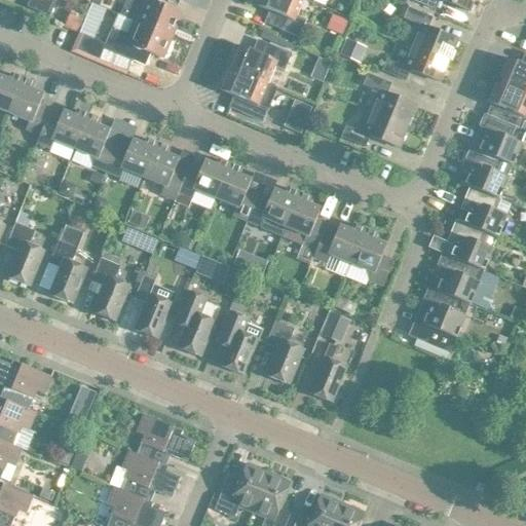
[(28,0),(26,7),(48,16),(54,0),(28,0)]
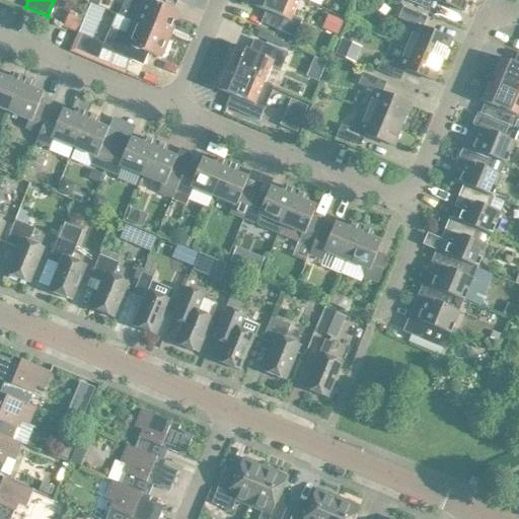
[(155,0),(130,0),(133,4),(141,7),(135,21),(166,34),(169,26),(173,25),(177,17),(175,12),(154,4),(155,0)]
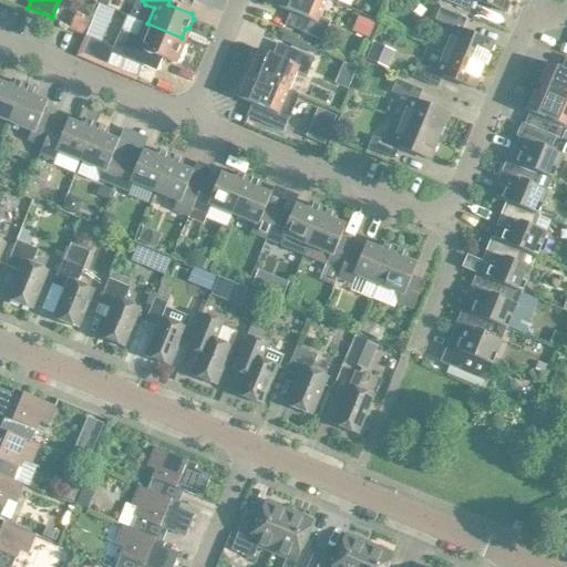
[(326,0),(278,0),(276,7),(288,11),(282,24),(321,40),(329,21),(319,18),(326,0)]
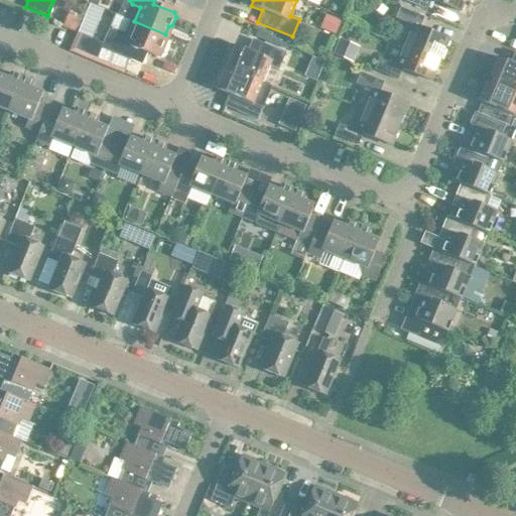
[(463,0),(402,0),(426,10),(429,0),(432,0),(459,11),(463,0)]
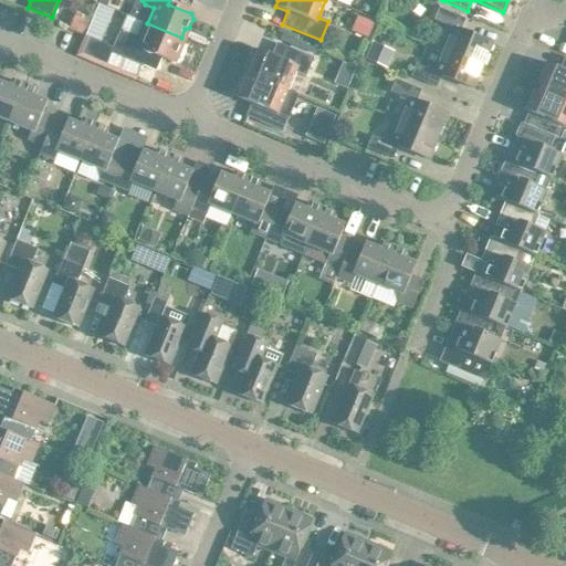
[(61,1),(55,18),(70,23),(75,7),(61,1)]
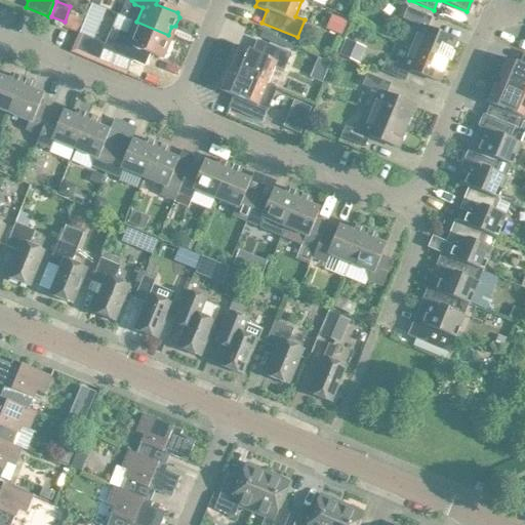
[(412,47),(446,61),(454,40),(426,28),(431,17),(407,7),(402,18),(420,27),(412,47)]
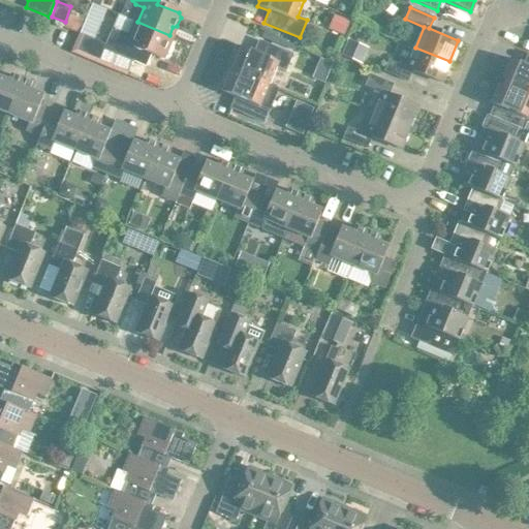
[(328,29),(343,35),(349,21),(334,14),(328,29)]
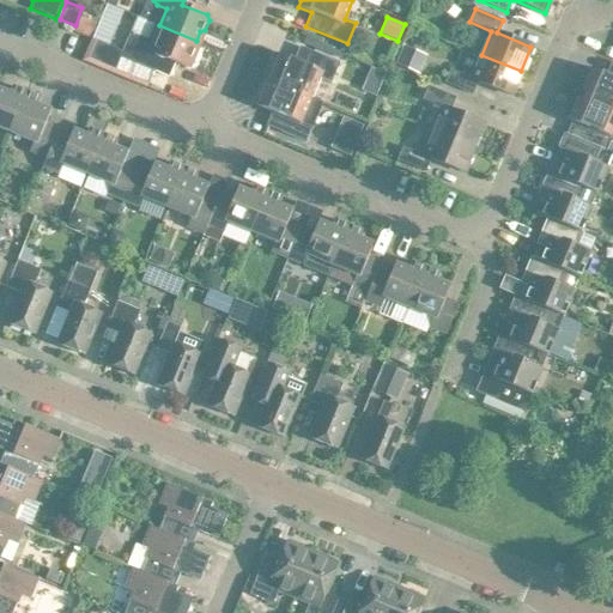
[(196,41),(159,25),(141,18),(134,35),(127,36),(121,52),(96,41),(87,61),(146,85),(152,70),(169,77),(175,64),(186,67),(190,66),(194,55),(193,50),(196,41)]
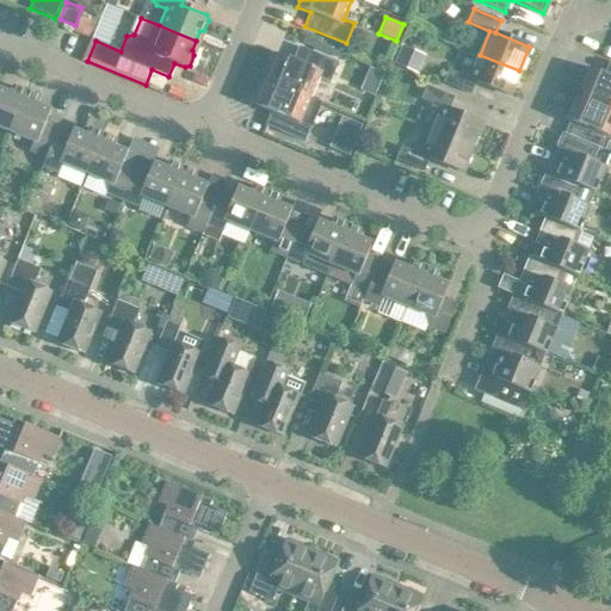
[(266,79),(310,98),(319,79),(329,82),(338,62),(298,45),(292,60),(277,54),(266,79)]
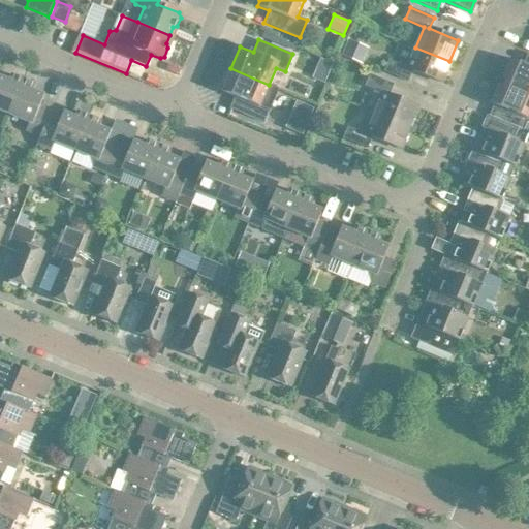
[(359,64),(365,49),(345,41),(339,56),(359,64)]
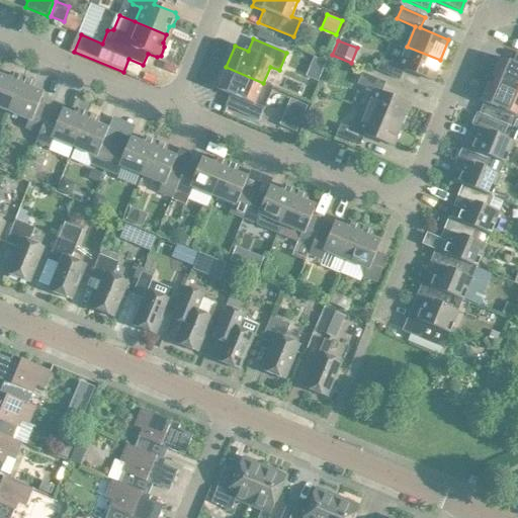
[(431,81),(440,60),(407,47),(398,67),(380,59),(375,70),(399,79),(403,69),(431,81)]
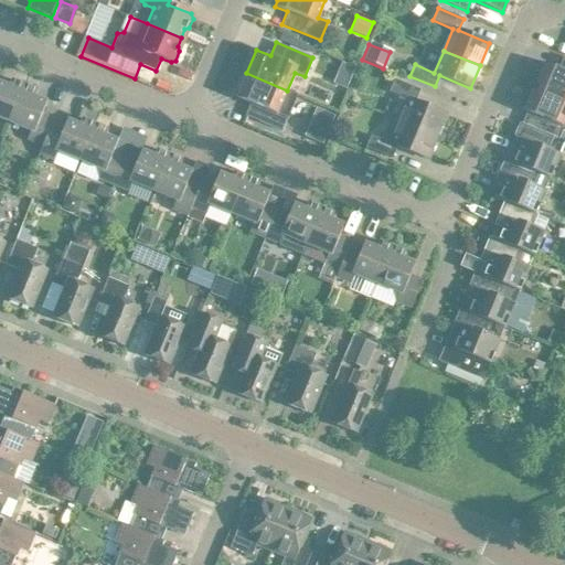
[(564,99),(564,71),(544,63),(534,87),(564,99)]
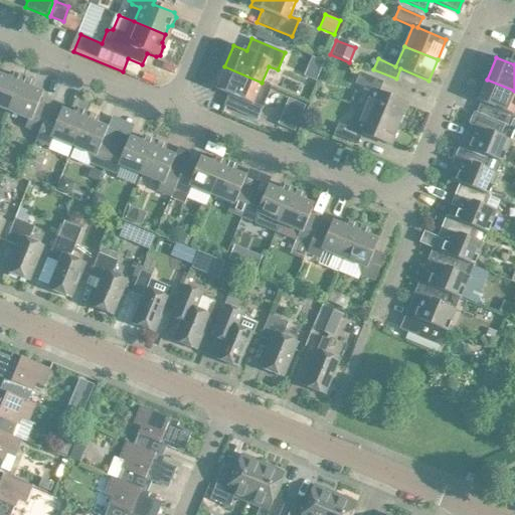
[(262,82),(224,66),(215,89),(239,99),(234,111),(256,120),(264,103),(254,99),(262,82)]
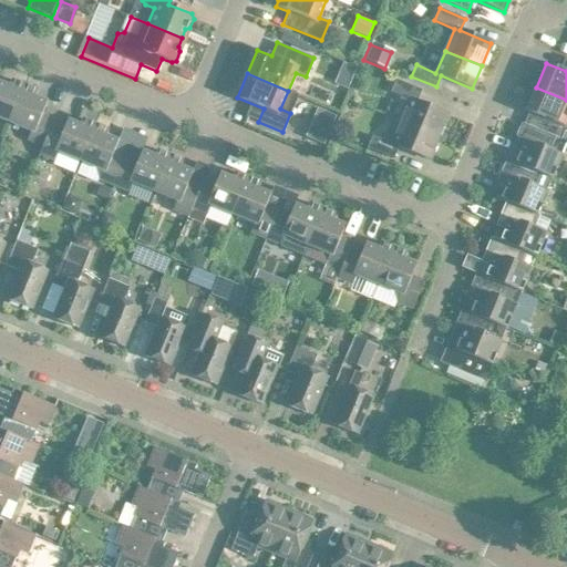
[(0,119),(8,122),(23,85),(10,80),(8,86),(0,82),(0,119)]
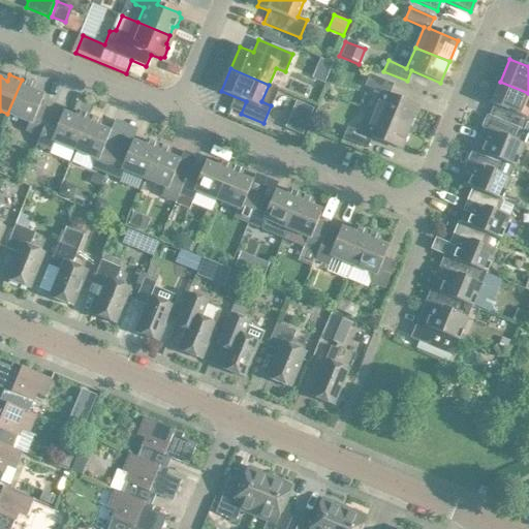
[(374,114),(408,128),(416,106),(389,95),(393,85),(369,74),(364,86),(382,93),(374,114)]
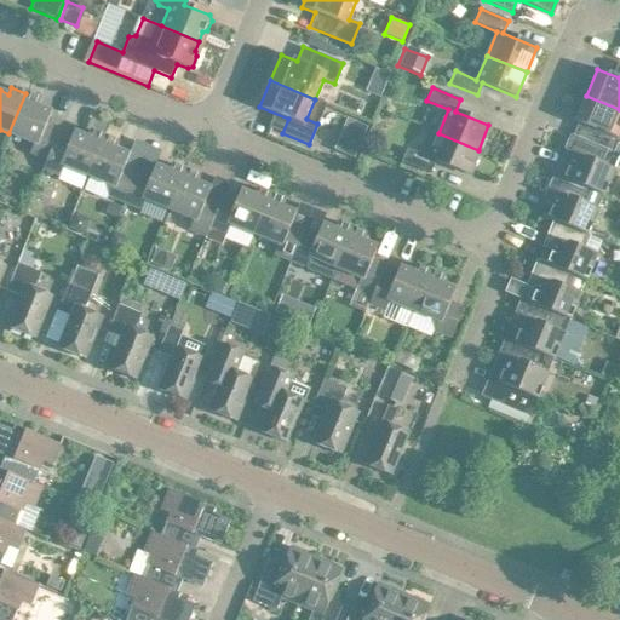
[(29,153),(46,160),(58,130),(45,125),(51,112),(38,105),(40,99),(26,93),(9,133),(33,144),(29,153)]
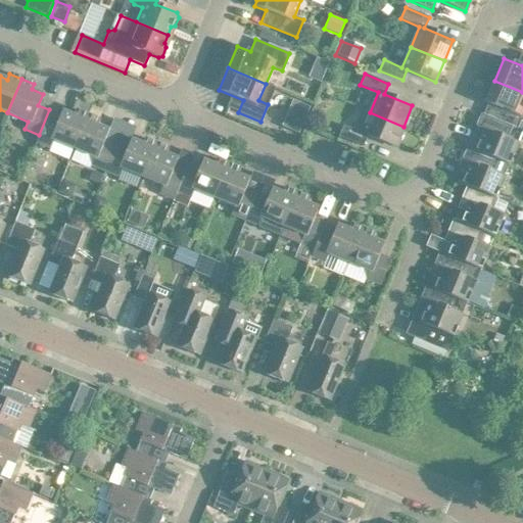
[(480,113),(506,124),(522,131),(522,92),(494,81),(480,113)]
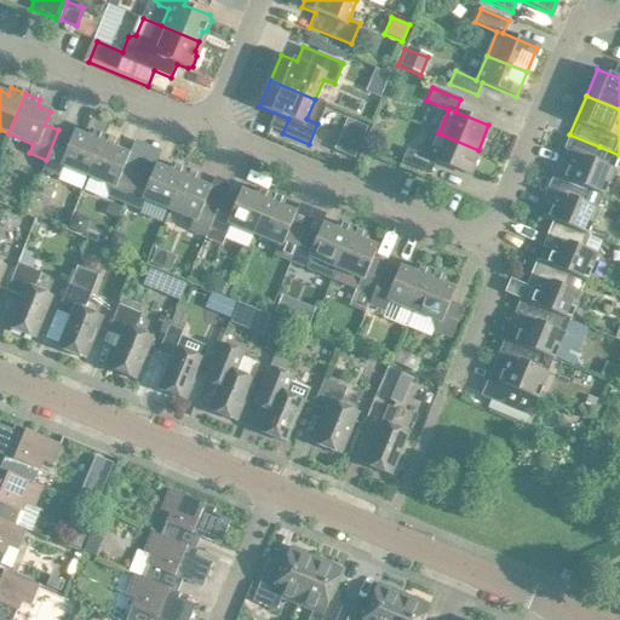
[(380,126),(372,122),(368,131),(377,135),(380,126)]
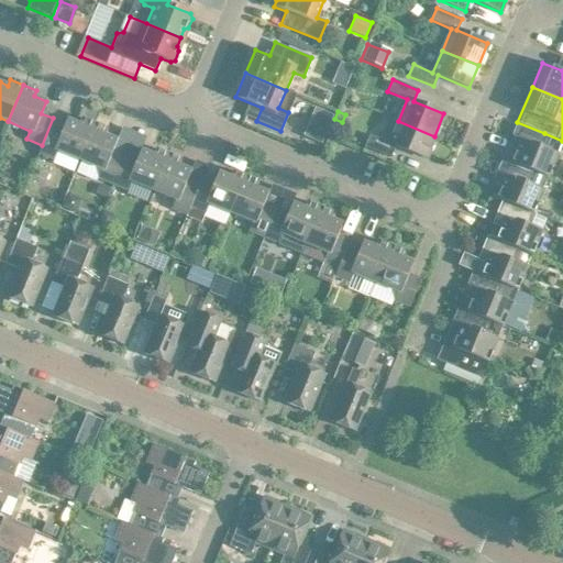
[(57,151),(79,161),(94,123),(81,118),(78,124),(66,119),(65,123),(53,118),(42,145),(39,153),(54,159),(57,151)]
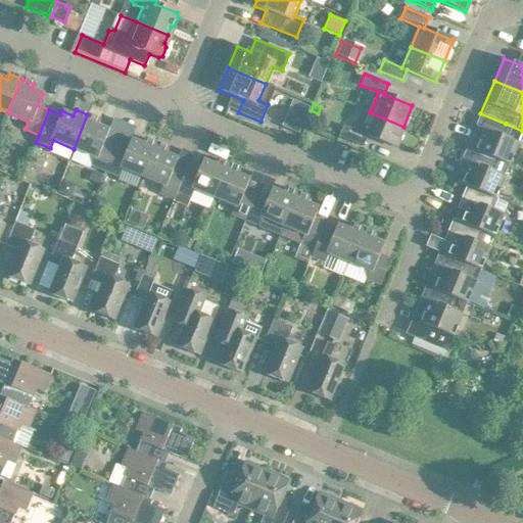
[(403,127),(370,112),(362,133),(343,126),(338,137),(362,146),(367,136),(395,147),(403,127)]
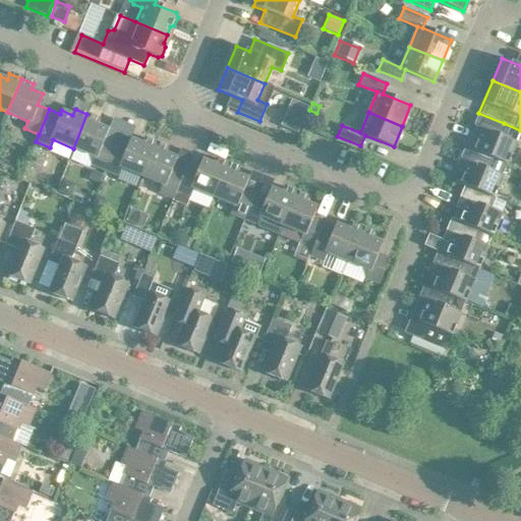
[(473,151),(506,164),(520,130),(504,123),(478,113),(469,136),(477,139),(473,151)]
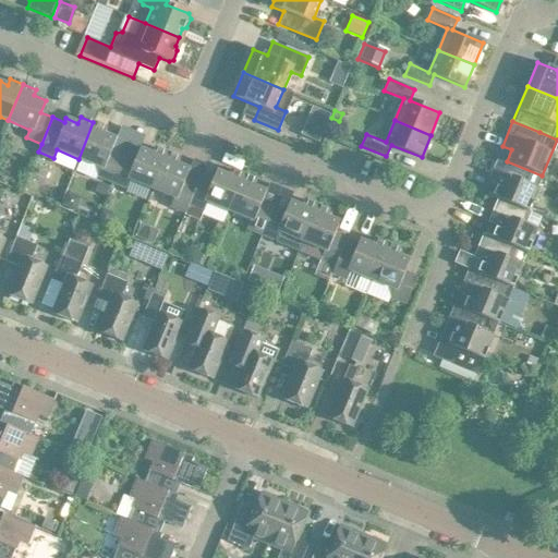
[(111,182),(133,130),(121,125),(116,138),(104,134),(106,128),(93,122),(79,159),(99,168),(96,176),(111,182)]
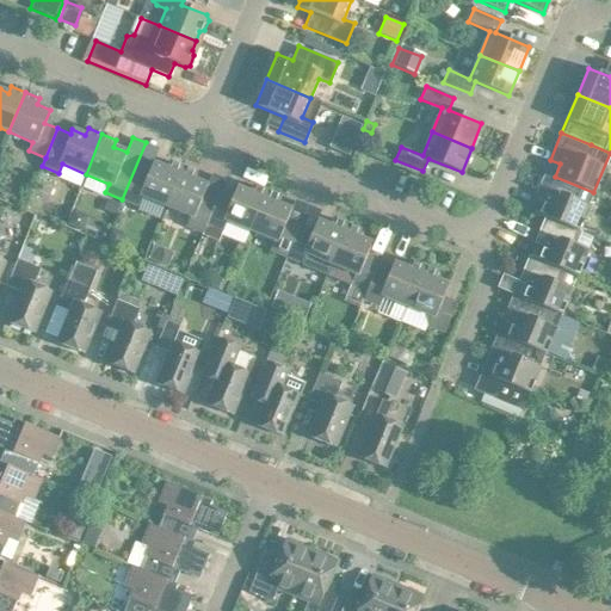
[(146,142),(122,199),(139,207),(142,197),(166,207),(183,167),(168,161),(166,168),(153,162),(159,148),(146,142)]
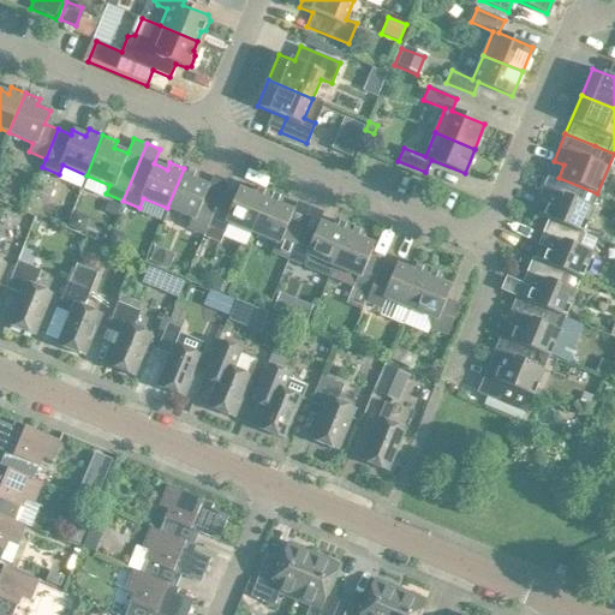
[(197,174),(184,168),(167,208),(191,219),(186,227),(203,234),(207,226),(220,196),(226,179),(214,173),(208,186),(195,180),(197,174)]
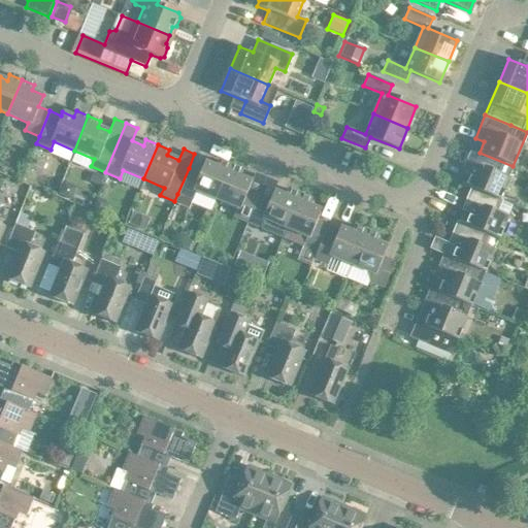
[(465,186),(470,188),(499,199),(513,166),(480,153),(470,149),(461,171),(470,174),(465,186)]
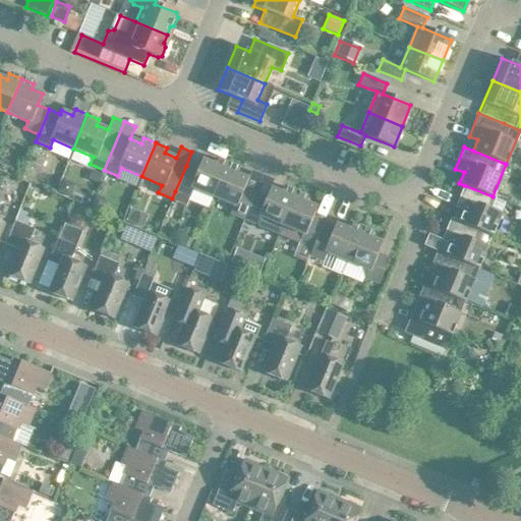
[(213,197),(227,163),(215,159),(213,164),(201,160),(196,170),(186,166),(175,191),(189,196),(192,189),(213,197)]
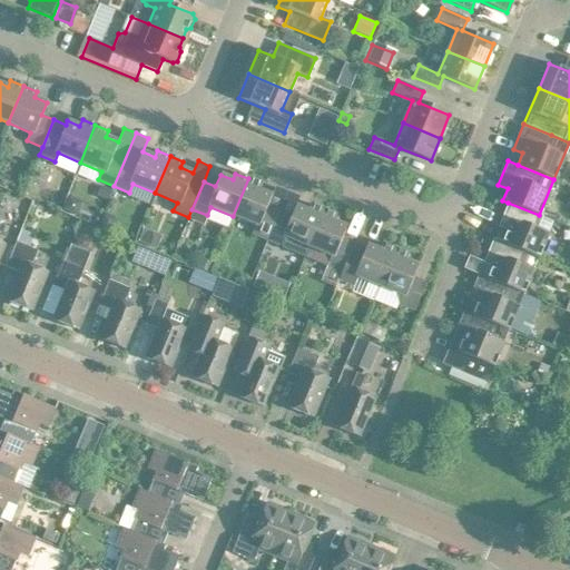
[(252,234),(267,239),(286,193),(274,187),(271,195),(258,190),(262,184),(248,178),(233,216),(255,225),(252,234)]
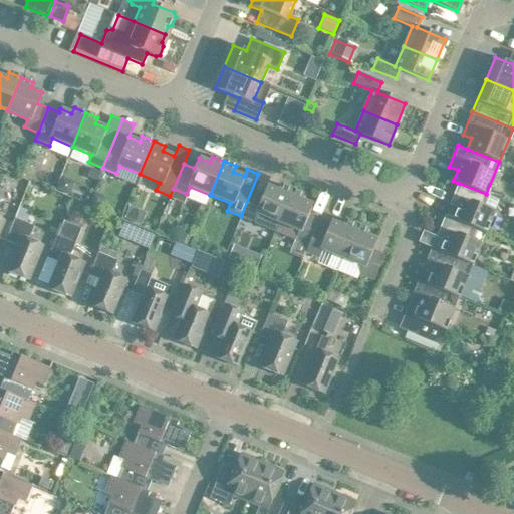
[(96,181),(100,171),(90,168),(86,177),(96,181)]
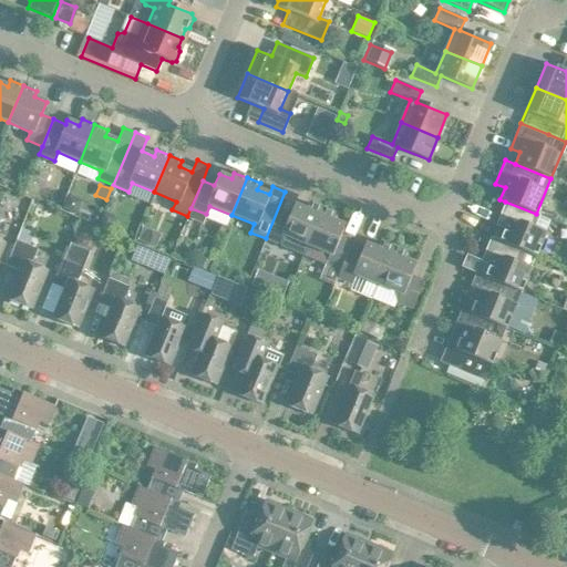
[(285,192),(266,238),(302,254),(321,208),(309,203),(306,209),(294,204),(297,196),(285,192)]
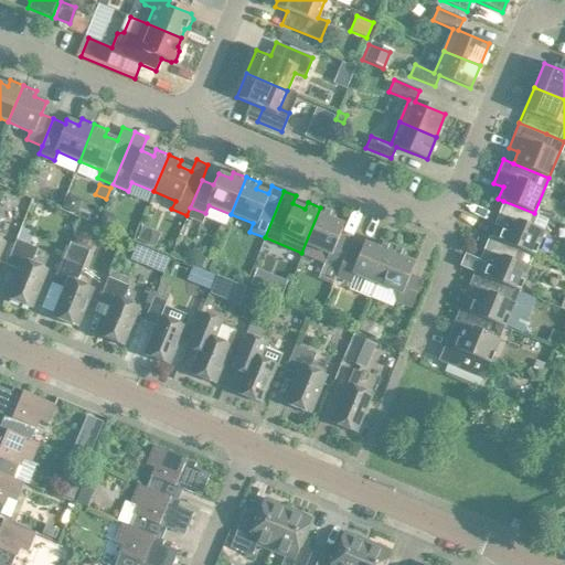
[(498,241),(522,251),(533,255),(543,232),(532,226),(537,214),(534,213),(503,201),(493,225),(502,228),(498,241)]
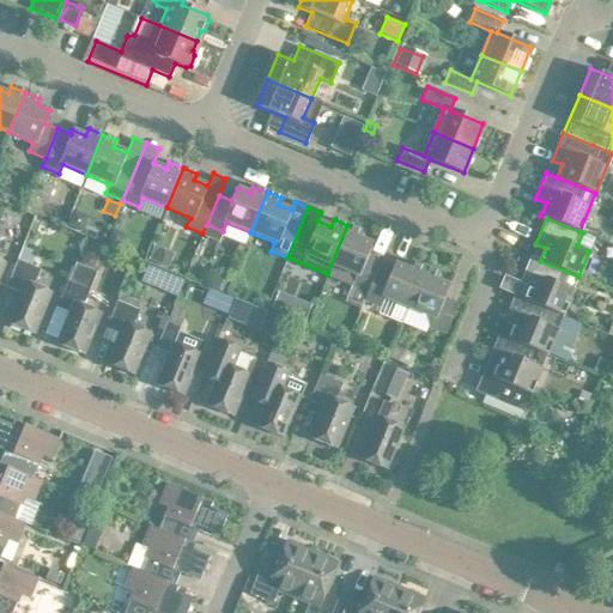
[(368,291),(376,271),(380,262),(366,256),(372,243),(359,238),(362,231),(347,225),(327,274),(368,291)]
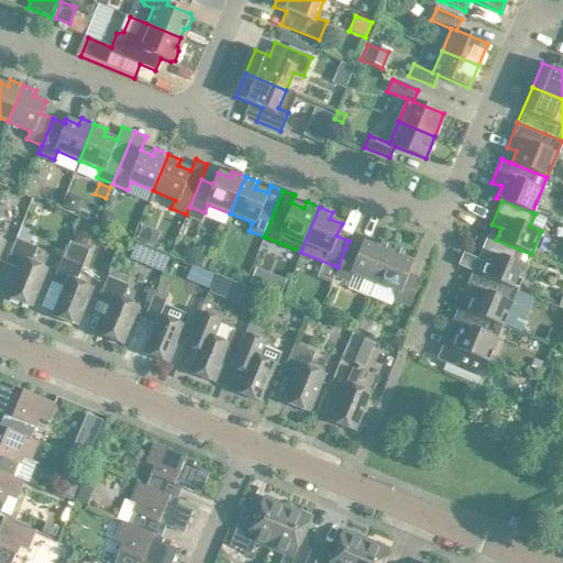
[(520,250),(496,240),(486,235),(476,260),(463,254),(457,266),(472,272),(506,285),(517,290),(531,254),(520,250)]
